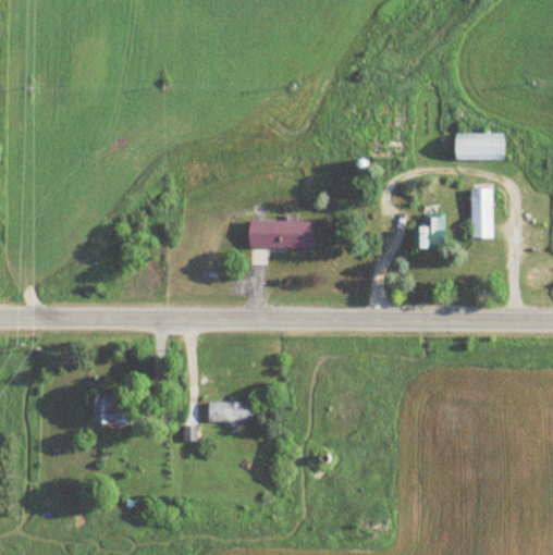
[(500,159),(500,133),(453,133),(453,159),(500,159)]
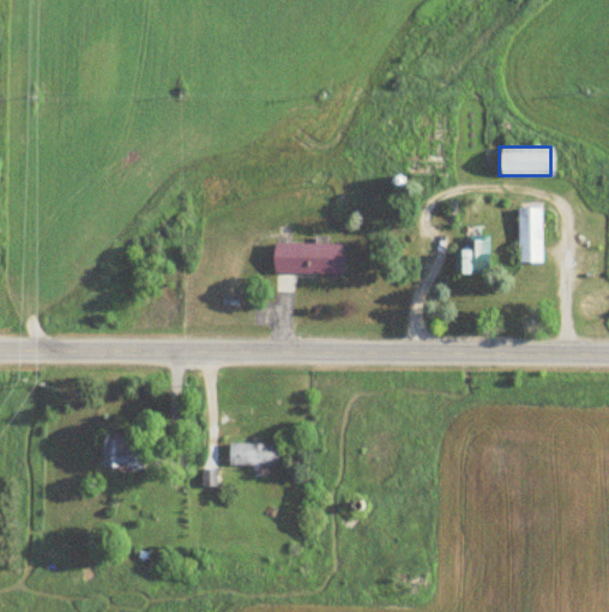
[(519,262),(543,262),(543,207),(519,207),(519,262)]
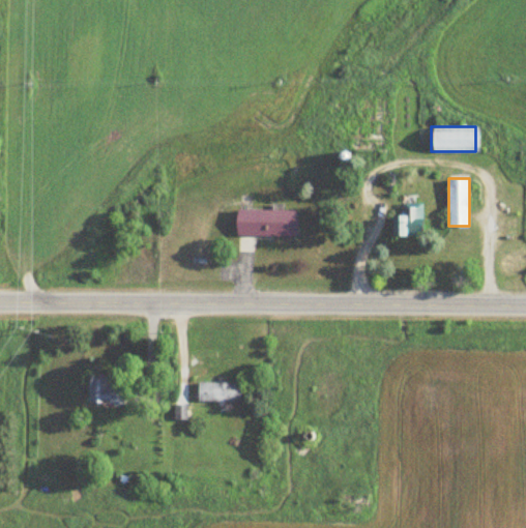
[(391,215),(391,235),(425,235),(425,203),(405,203),(405,215),(391,215)]
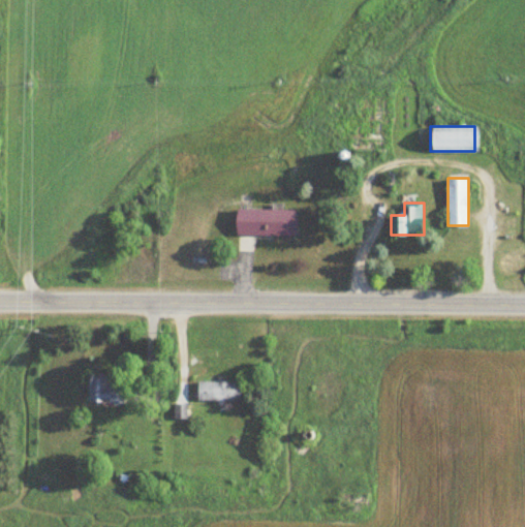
[(236,234),(296,234),(296,209),(236,209),(236,234)]
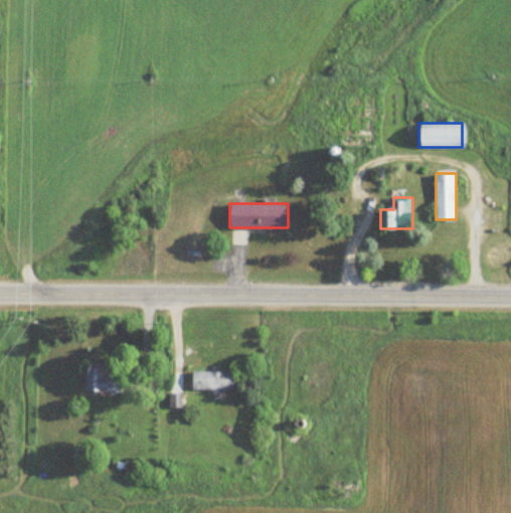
[(125,391),(125,376),(103,376),(103,368),(84,368),(84,391),(125,391)]
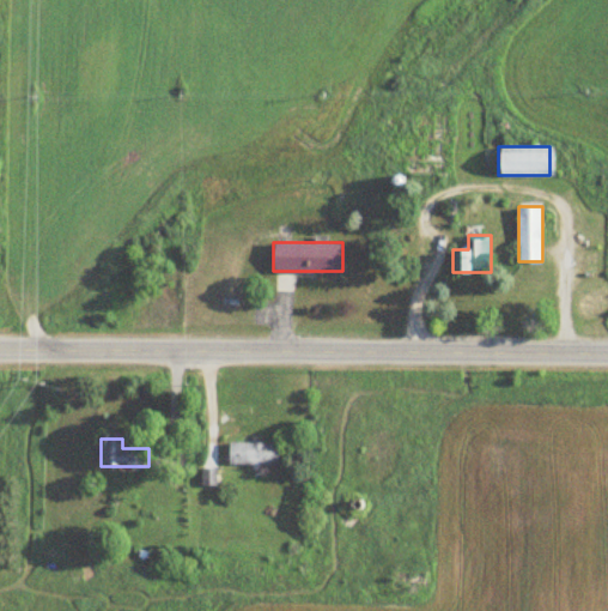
[(230,464),(279,464),(279,442),(230,442),(230,464)]
